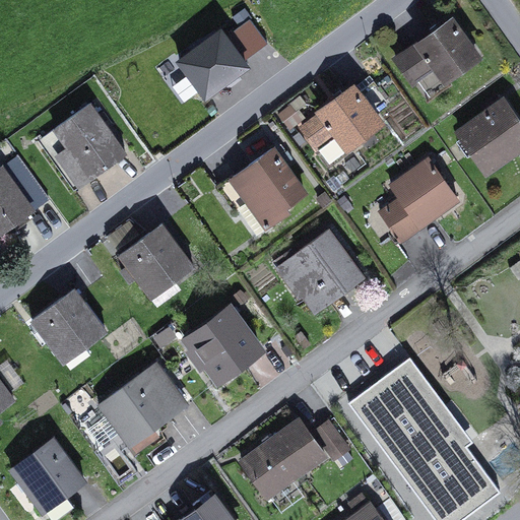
[(250,19),(226,38),(244,61),(267,44),(250,19)]
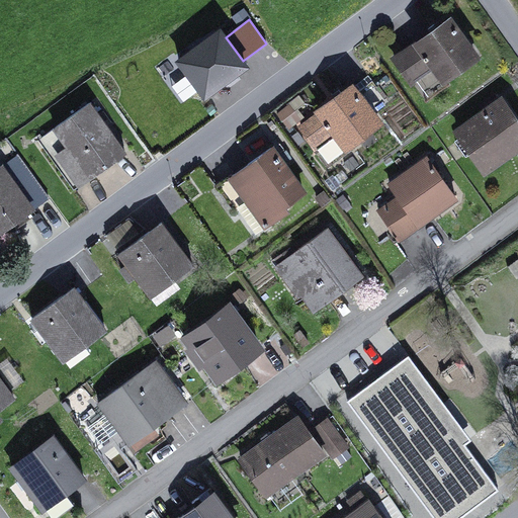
[(434,66),(442,77),(475,54),(451,20),(438,29),(432,33),(396,59),(412,82),(434,66)]
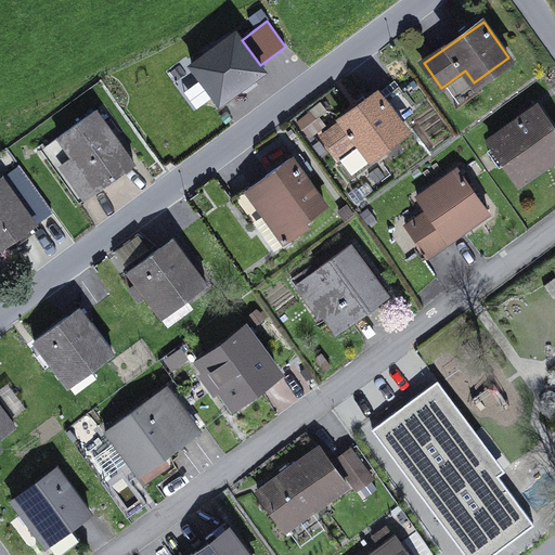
[(466,26),(460,30),(463,36),(469,31),(466,26)]
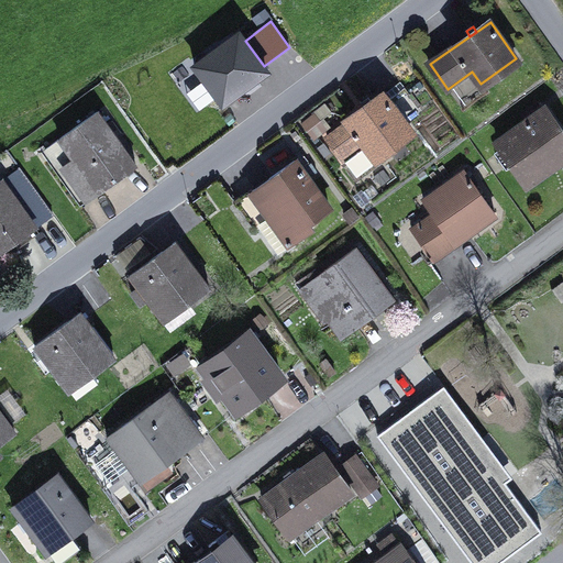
[(239,33),(195,66),(222,105),(267,72),(239,33)]
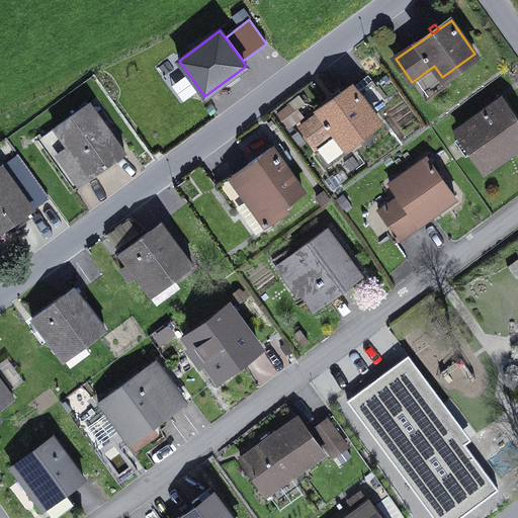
[(442,77),(445,81),(478,59),(475,54),(442,77)]
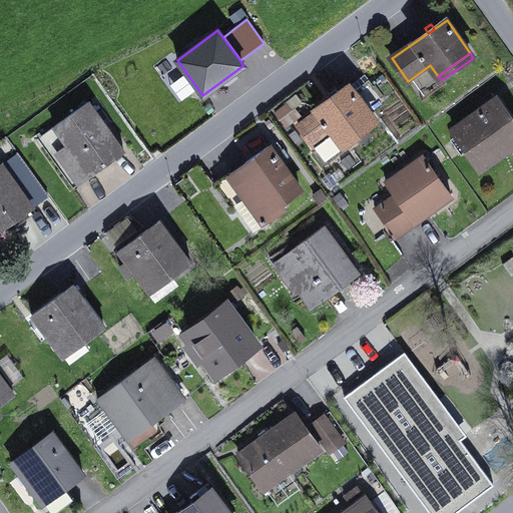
[(350,87),(354,92),(370,80),(365,75),(350,87)]
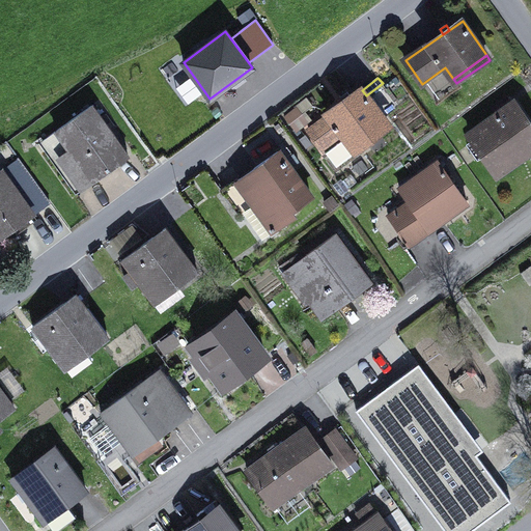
[(337,167),(357,151),(354,148),(387,123),(382,117),(398,105),(383,83),(366,95),(362,90),(352,98),(345,103),(309,130),(337,167)]
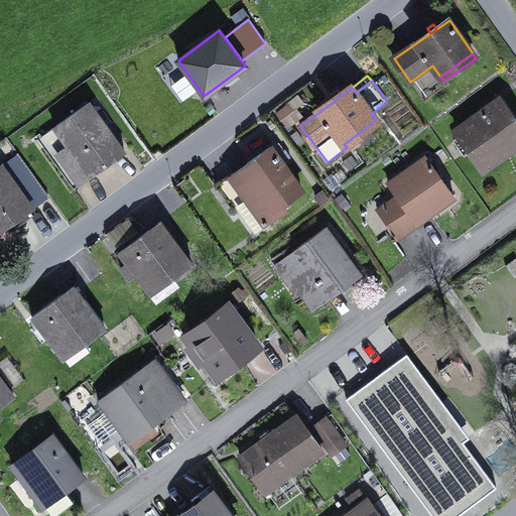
[(339,90),(332,95),(336,100),(342,95),(339,90)]
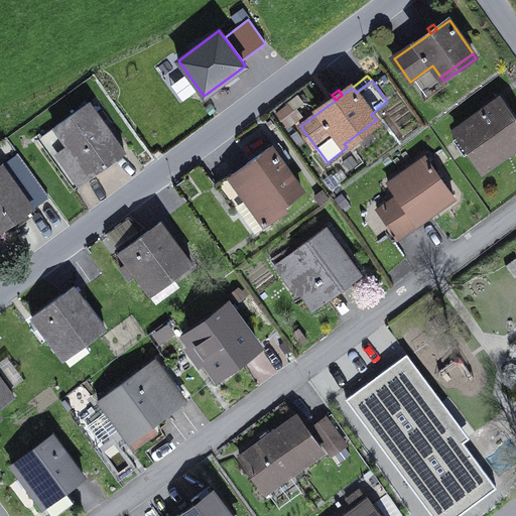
[(500,100),(496,95),(487,101),(486,100),(479,105),(484,112),(500,100)]
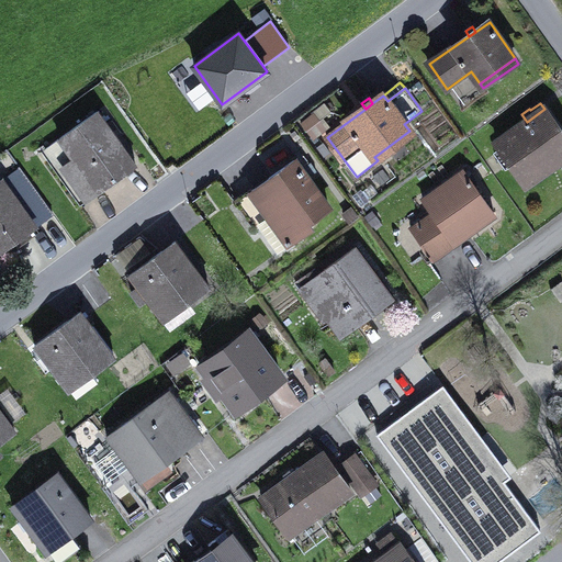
[(513,165),(526,183),(561,158),(561,134),(544,109),(527,122),(497,143),(502,149),(513,165)]
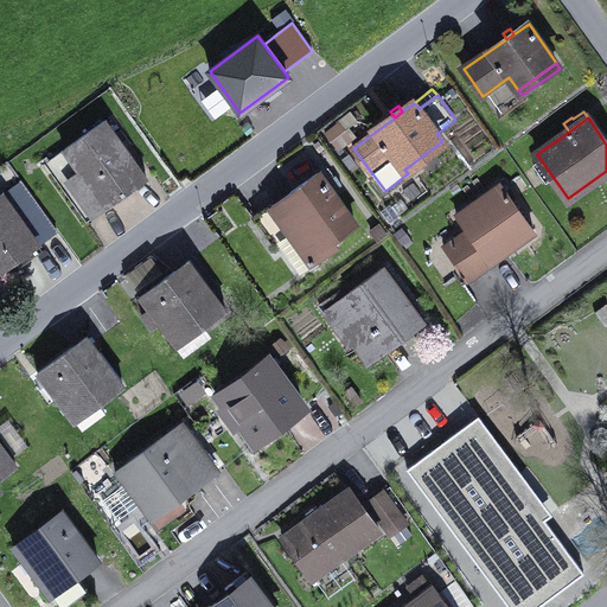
[(45,165),(88,223),(148,179),(106,120),(45,165)]
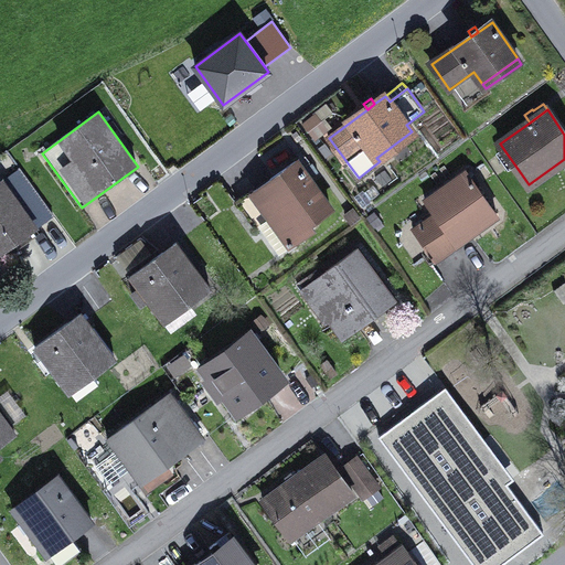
[(509,170),(515,166),(504,150),(498,156),(509,170)]
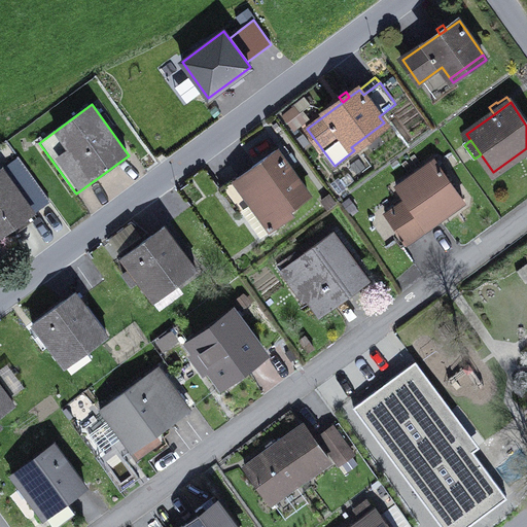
[(293,214),(290,210),(309,197),(276,150),(221,189),(240,216),(244,212),(261,237),(293,214)]
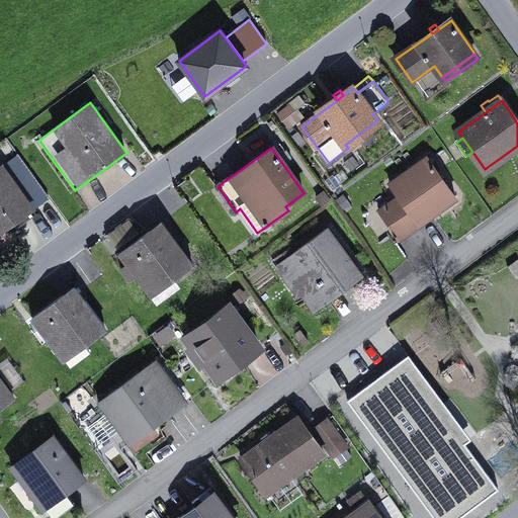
[(376,214),(395,240),(455,196),(427,157),(391,183),(401,197),(376,214)]
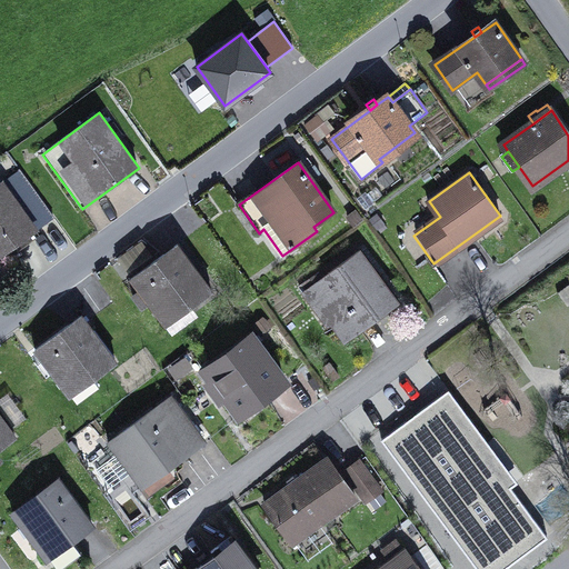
[(0,253),(35,229),(2,183),(0,185),(0,253)]
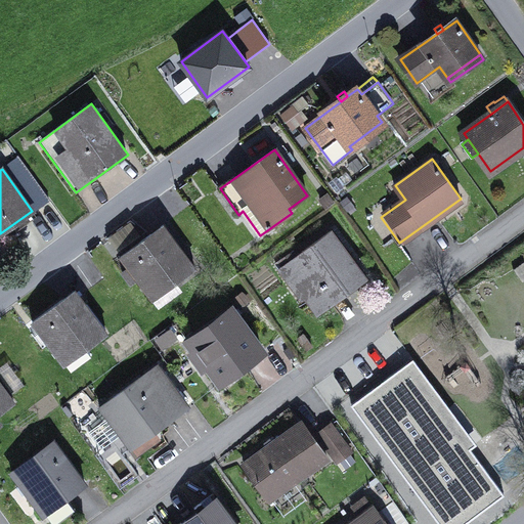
[(112,237),(119,248),(136,235),(128,224),(112,237)]
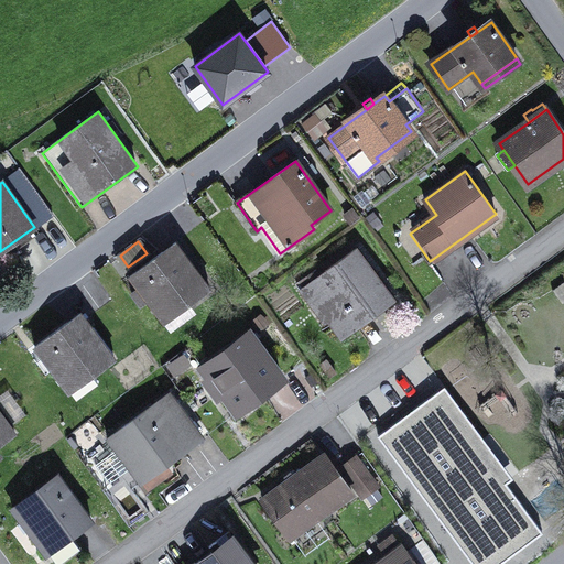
[(148,300),(164,322),(210,288),(176,242),(130,277),(139,288),(132,292),(141,305),(148,300)]
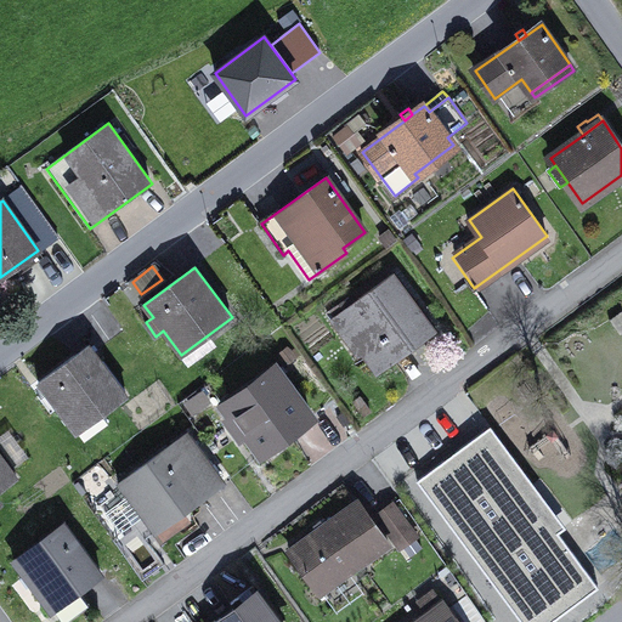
[(350,335),(378,373),(389,365),(423,339),(434,331),(393,275),(333,320),(346,338),(350,335)]
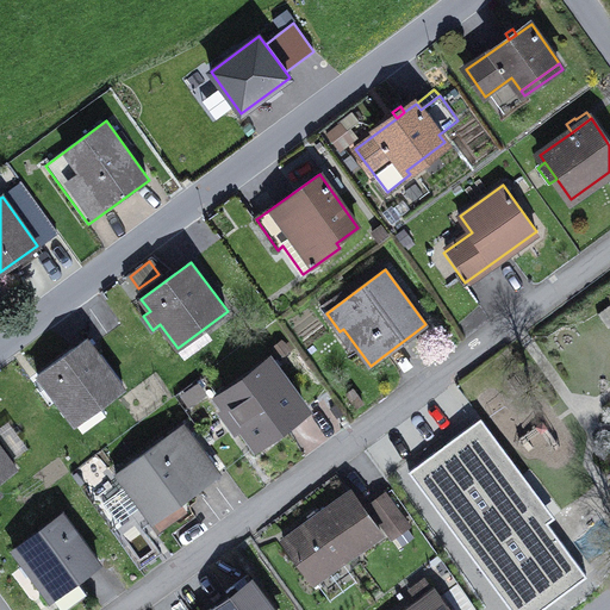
[(609,312),(597,322),(609,340),(609,312)]
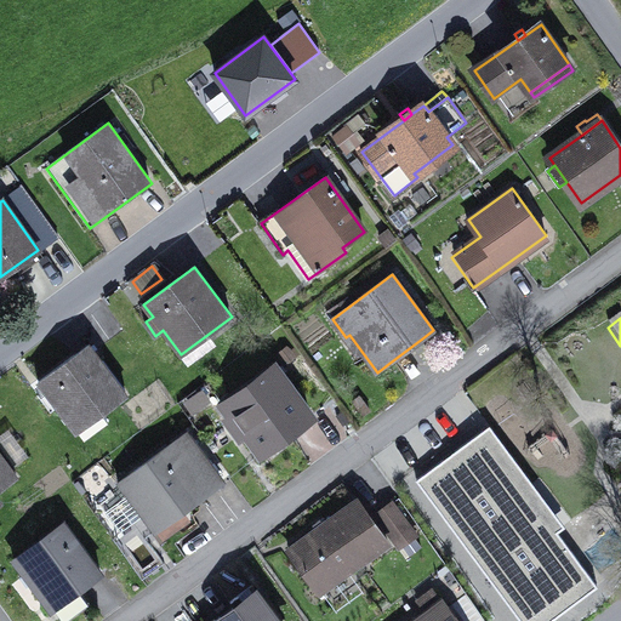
[(107,421),(101,414),(126,396),(89,345),(39,382),(77,432),(78,431),(84,439),(107,421)]
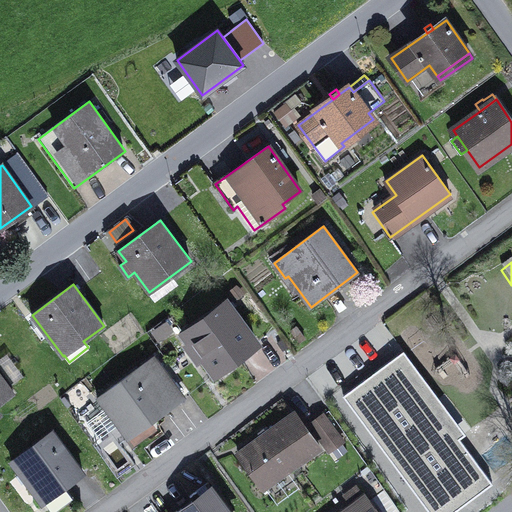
[(185,334),(215,374),(256,343),(226,303),(185,334)]
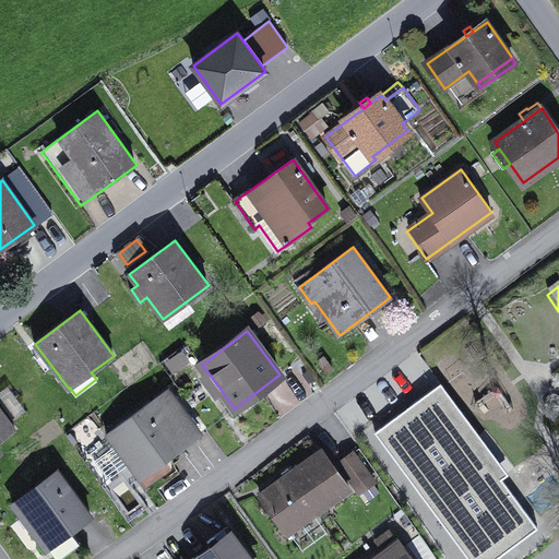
[(168,364),(175,372),(190,361),(183,352),(168,364)]
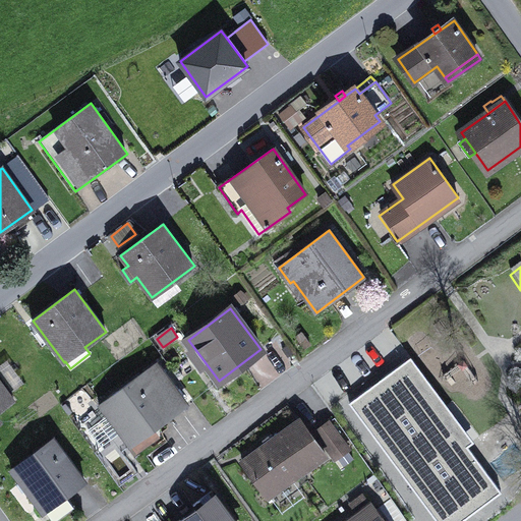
[(0,375),(12,392),(24,383),(7,360),(0,365),(0,375)]
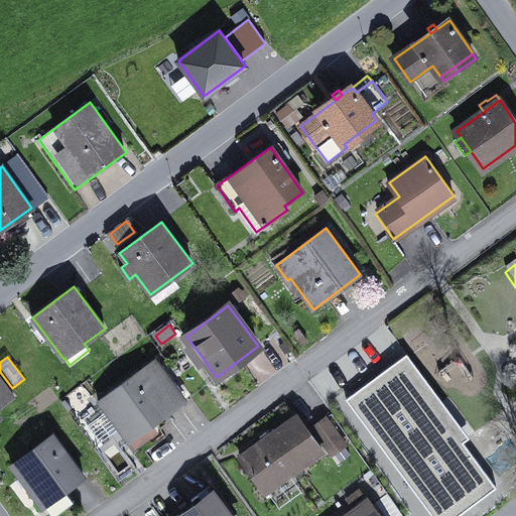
[(398,378),(406,372),(397,359),(388,365),(398,378)]
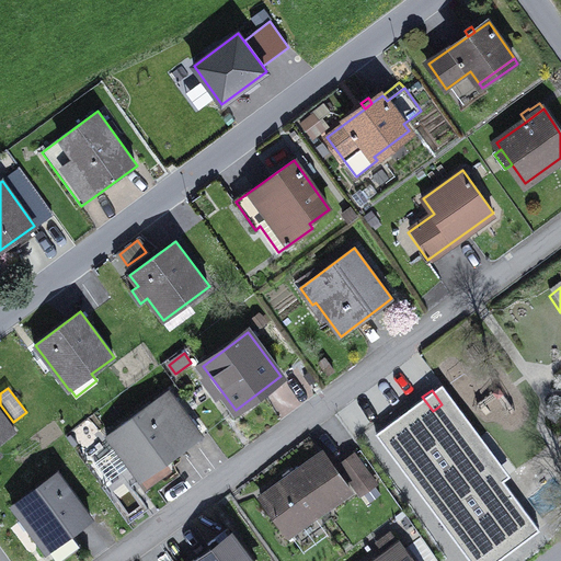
[(171,468),(165,461),(201,436),(168,392),(107,437),(115,448),(95,462),(110,481),(130,465),(147,487),(171,468)]
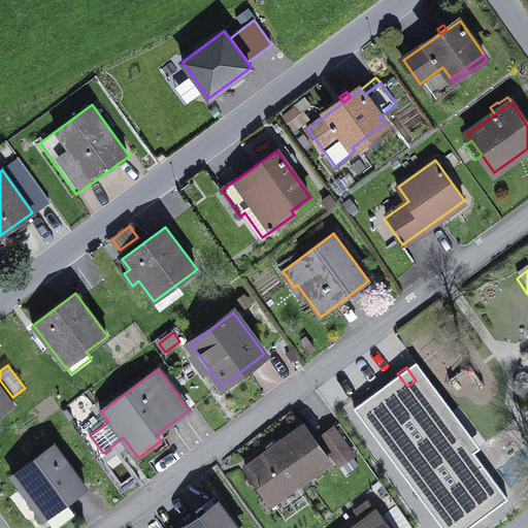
[(450,524),(486,499),(470,476),(465,470),(441,436),(422,408),(407,387),(397,373),(361,398),(450,524)]
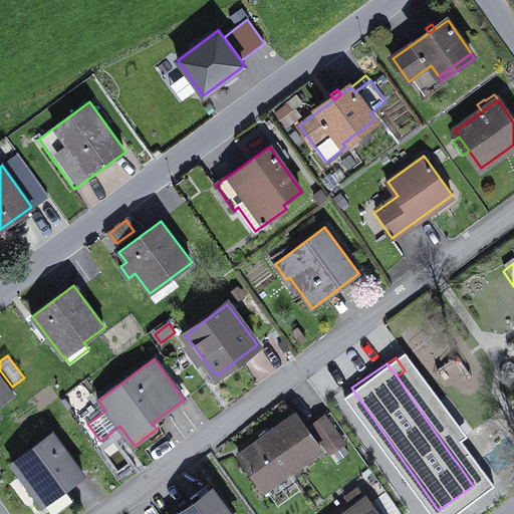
[(0,404),(14,395),(0,375),(0,404)]
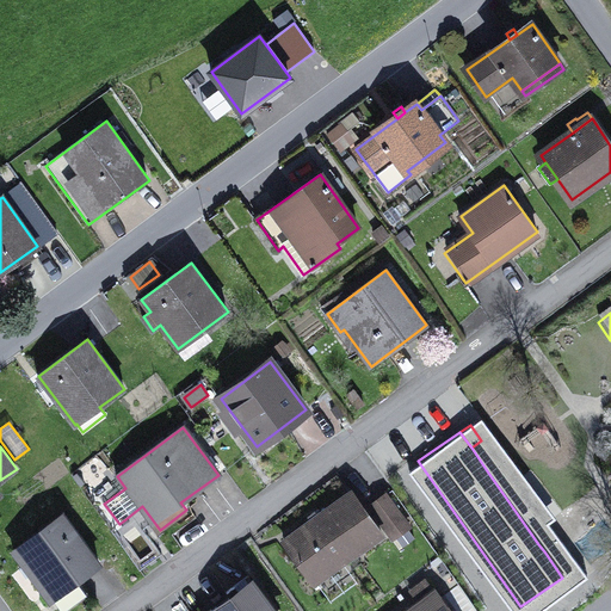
[(530,492),(511,505),(538,544),(544,551),(562,538),(530,492)]
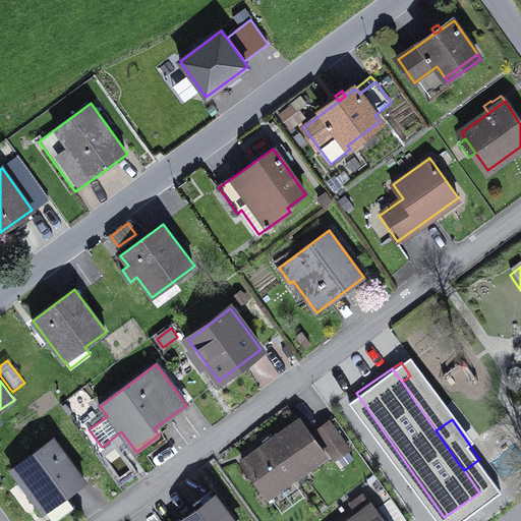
[(300,420),(242,462),(268,497),(326,455),(300,420)]
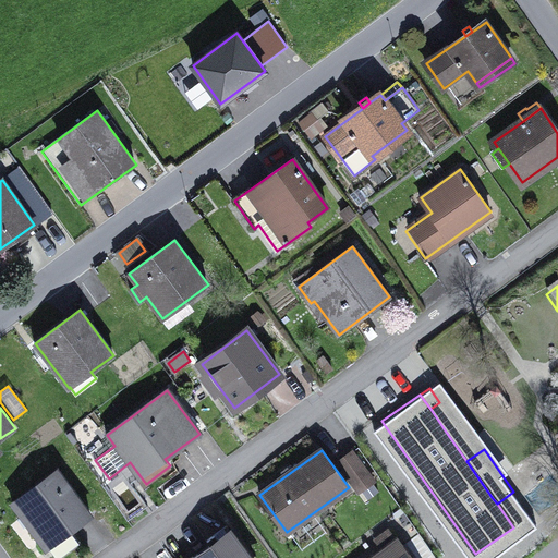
[(338,462),(360,492),(374,482),(352,452),(338,462)]
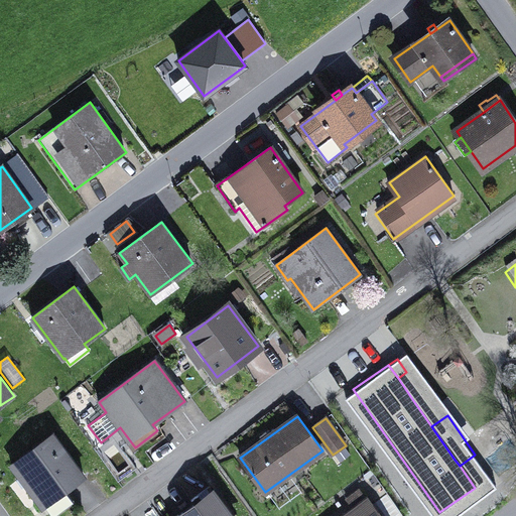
[(50,515),(53,515),(74,501),(66,490),(84,476),(53,435),(13,467),(50,515)]
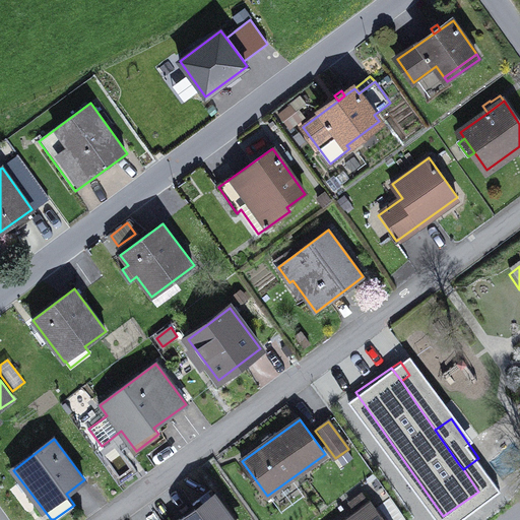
[(384,519),(370,501),(368,503),(362,494),(349,503),(355,511),(343,519),(384,519)]
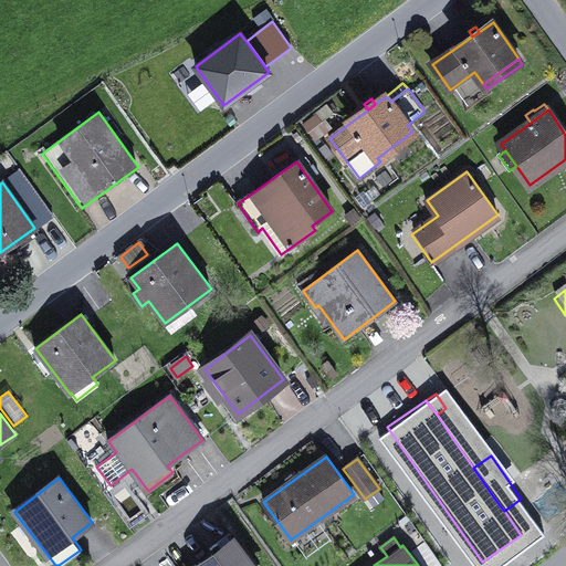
[(252,565),(233,540),(196,565),(252,565)]
